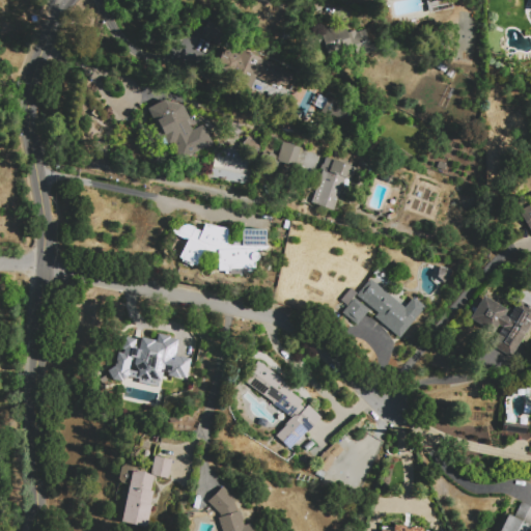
[(450,0),(426,0),(426,9),(451,9),(450,0)]
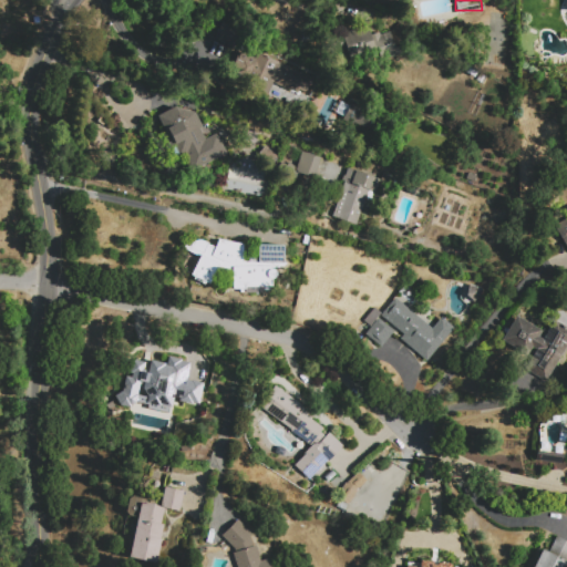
[(222,21),(246,32),(237,50),(214,38),(222,21)]
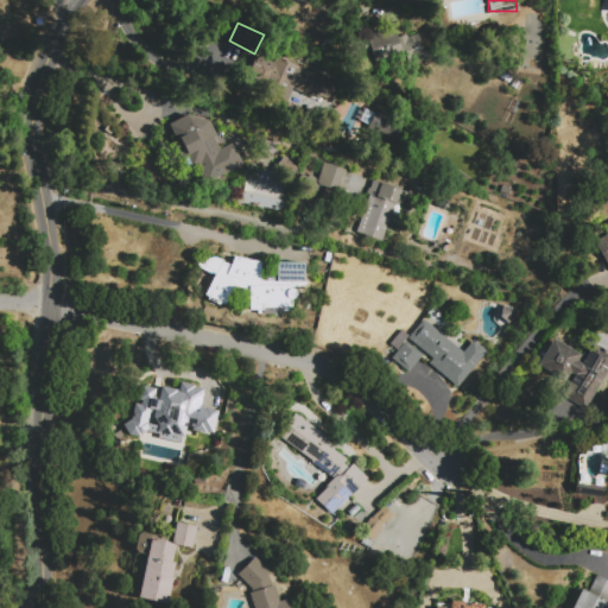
[(368,35),(396,29),(398,37),(407,36),(407,37),(418,35),(424,57),(403,62),(400,54),(374,61),(368,35)]
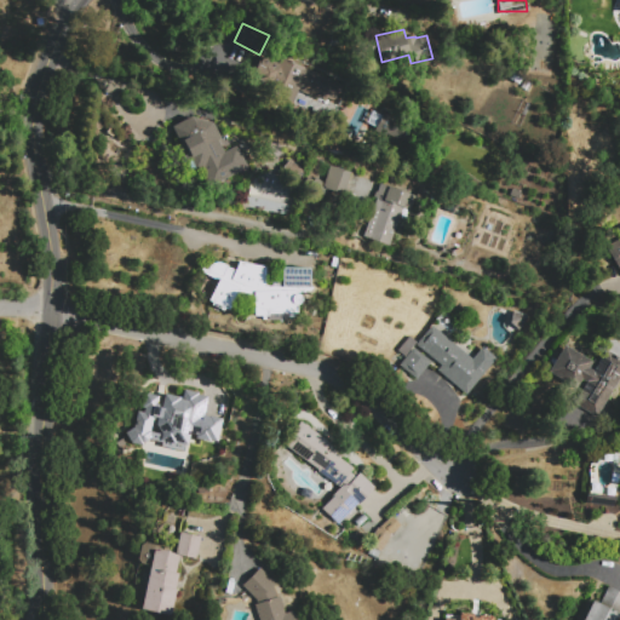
[(281,57),(343,86),(336,102),(327,98),(327,101),(319,97),(317,99),(298,90),(293,102),(250,81),(262,56),(277,63),(281,57)]
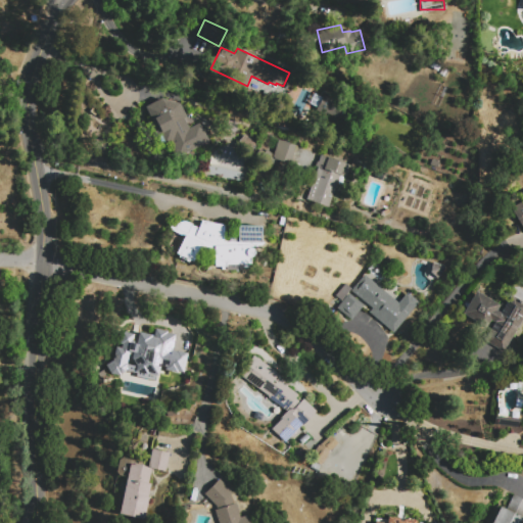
[(323,94),(343,104),(337,117),(327,112),(325,117),(315,112),(323,94)]
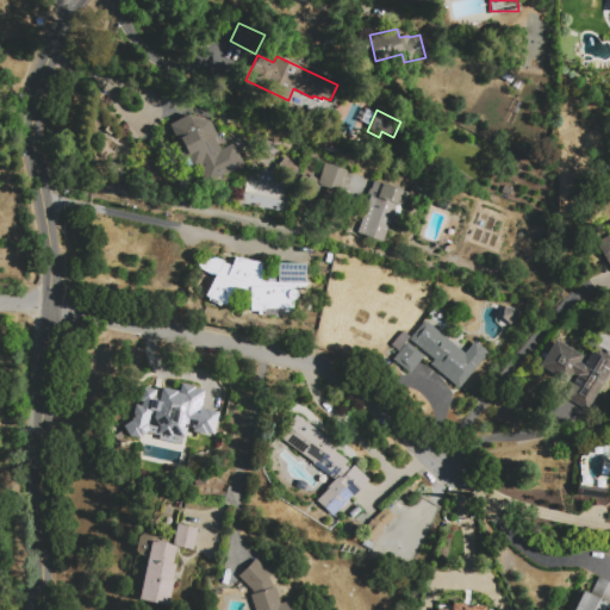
[(168,125),(188,114),(209,120),(217,136),(215,137),(221,149),(232,143),(243,163),(205,184),(190,156),(186,157),(168,125)]
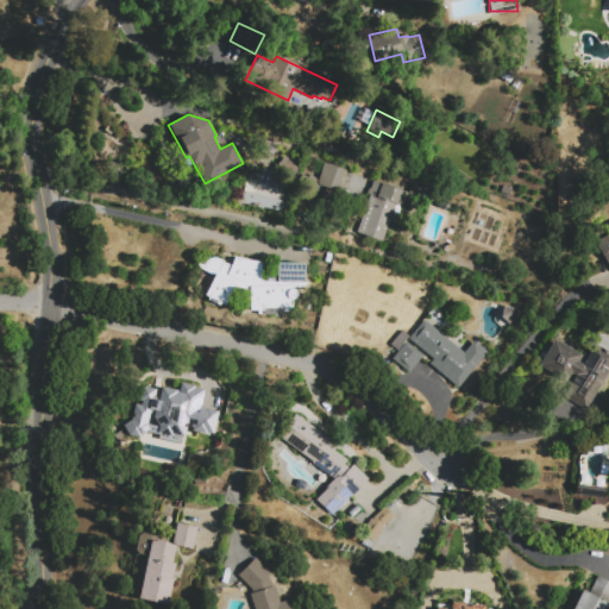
[(357,232),(370,194),(366,194),(365,198),(338,188),(337,190),(316,183),(324,162),(403,190),(399,205),(393,202),(378,240),(357,232)]
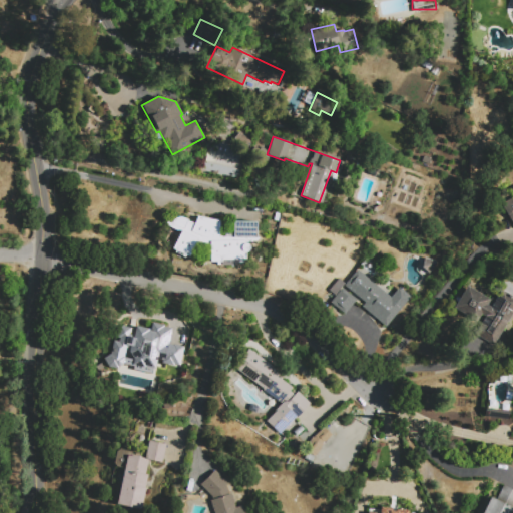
[(512,223),(501,204),(512,196),(512,223)]
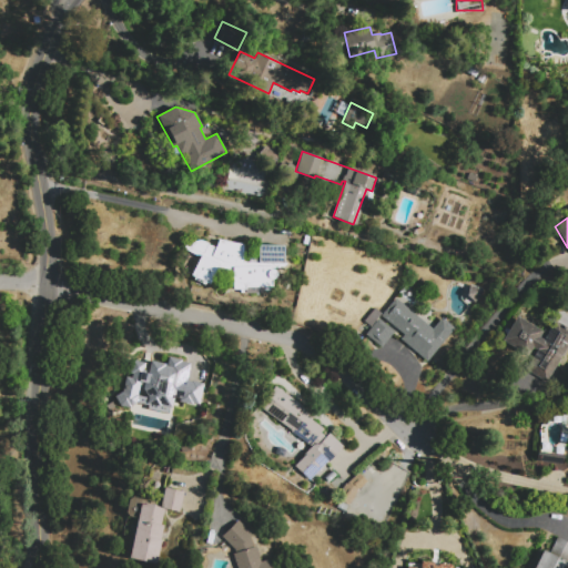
[(215,249),(219,240),(243,244),(243,262),(259,262),(259,245),(283,245),(283,263),(283,266),(272,266),(272,287),(263,287),(263,293),(245,294),(245,287),(233,288),(233,267),(220,265),(211,283),(192,274),(200,256),(186,251),(185,249),(184,247),(183,245),(184,244),(189,246),(192,244),(194,242),(196,241),(199,240),(201,240),(208,243),(208,244),(215,249)]
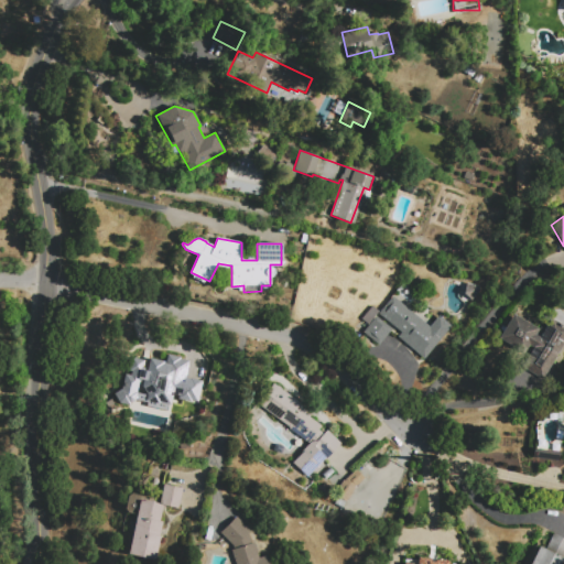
[(392,296),(430,326),(438,315),(452,326),(424,359),(398,336),(401,332),(379,313),(392,296)]
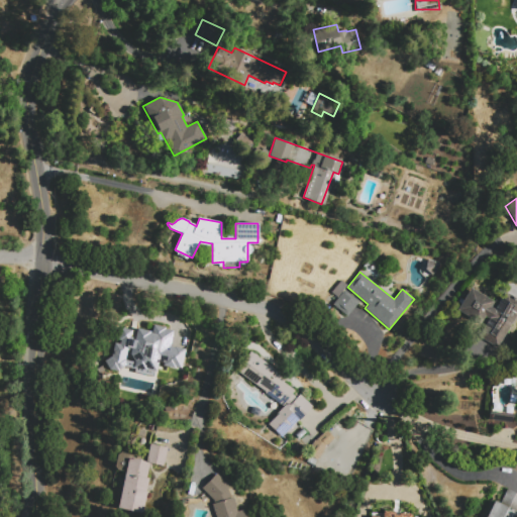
[(341,281),(347,286),(337,297),(331,292),(341,281)]
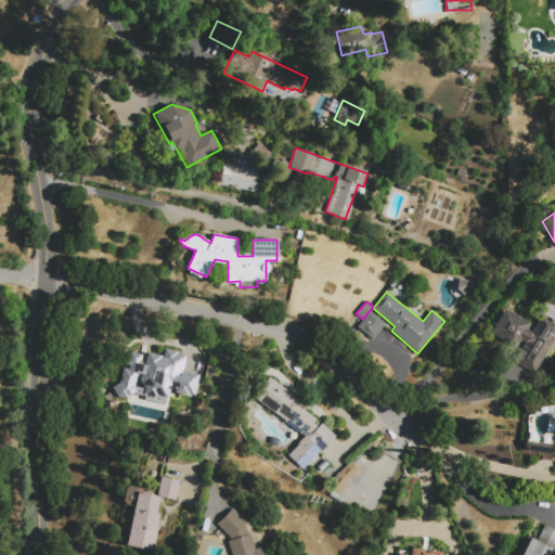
[(554,339),(536,373),(514,360),(525,341),(520,339),(516,347),(491,332),(505,309),(530,323),(527,328),(531,332),(543,312),(554,319),(554,339)]
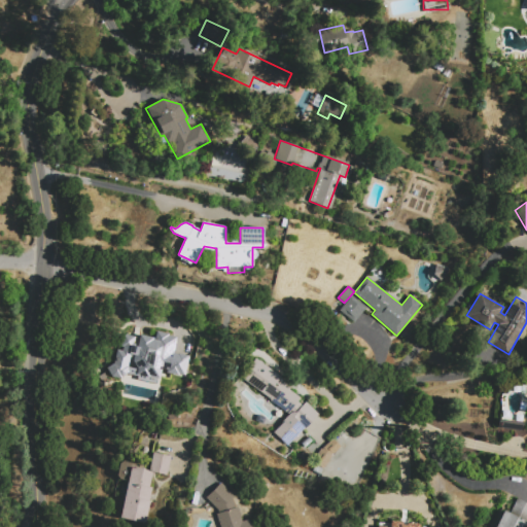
[(351,295),(366,308),(354,322),(340,310),(351,295)]
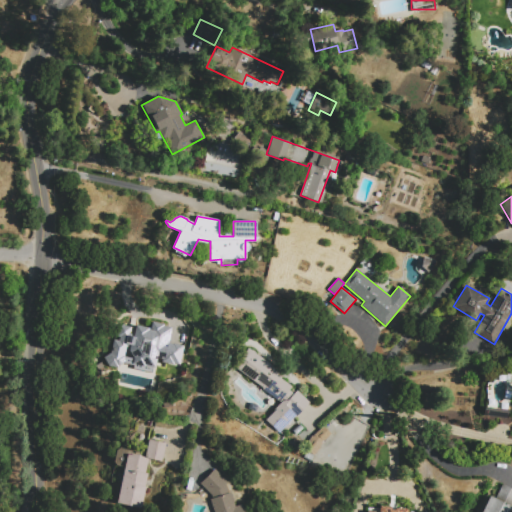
[(173,332),(182,375),(152,382),(149,368),(165,365),(163,352),(154,354),(155,361),(118,369),(114,352),(140,346),(139,340),(173,332)]
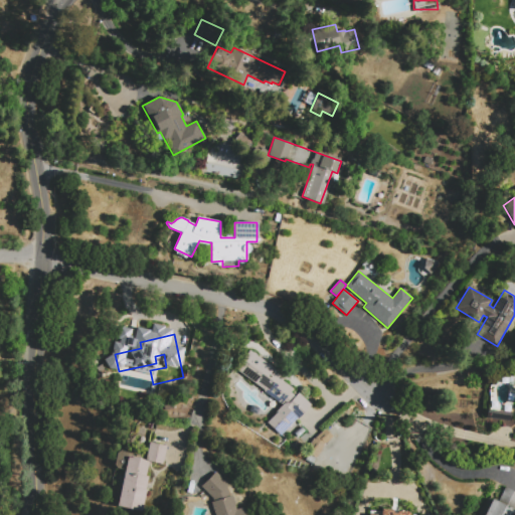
[(295,396),(299,392),(311,404),(280,437),(267,423),(277,412),(276,412),(285,402),(284,401),(282,404),(235,369),(250,350),(285,376),(282,379),(294,388),(291,392),(295,396)]
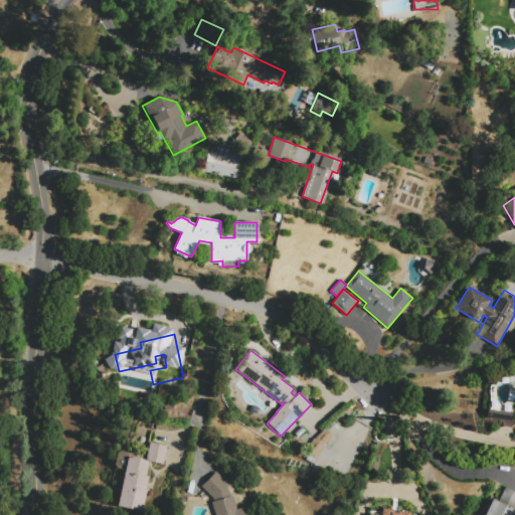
[(251,404),(259,408),(256,414),(248,410),(251,404)]
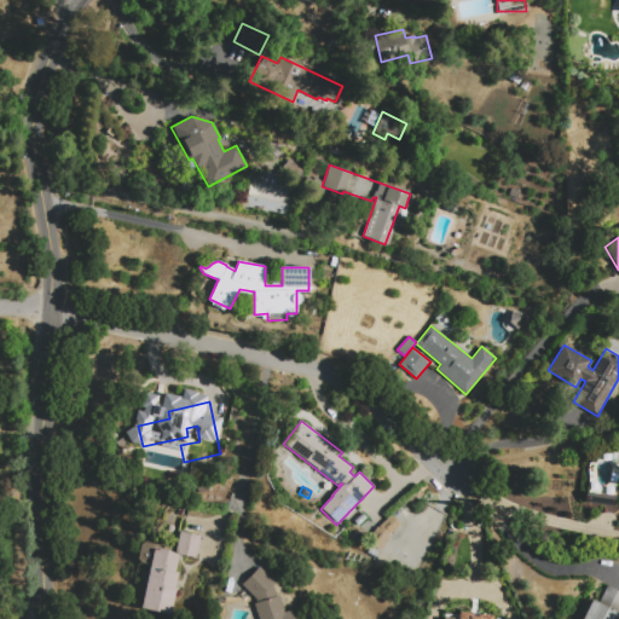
[(586,492),(615,496),(614,507),(584,502),(586,492)]
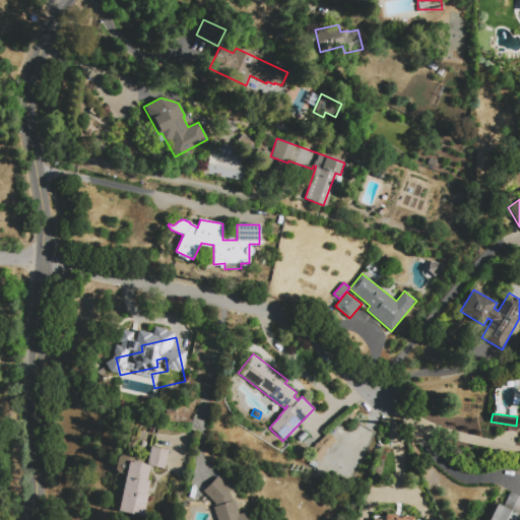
[(318,443),(328,433),(336,441),(328,449),(320,462),(309,456),(317,442),(318,443)]
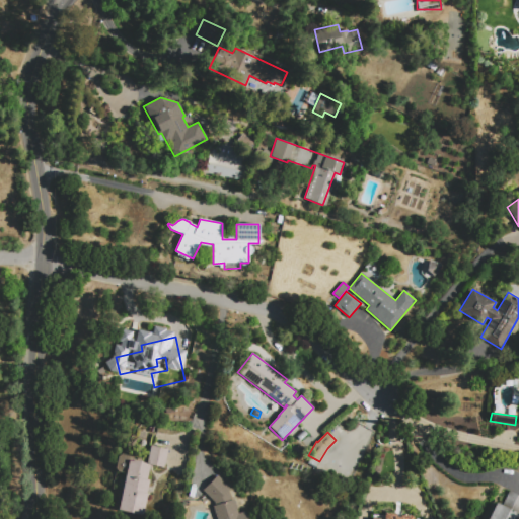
[(151,445),(167,449),(163,467),(147,463),(151,445)]
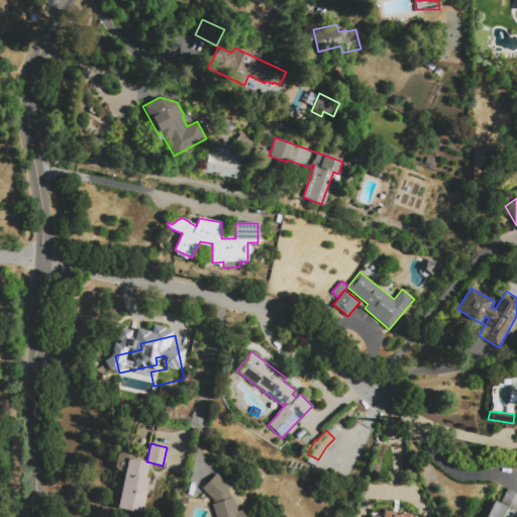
[(306,461),(310,455),(317,460),(313,466),(306,461)]
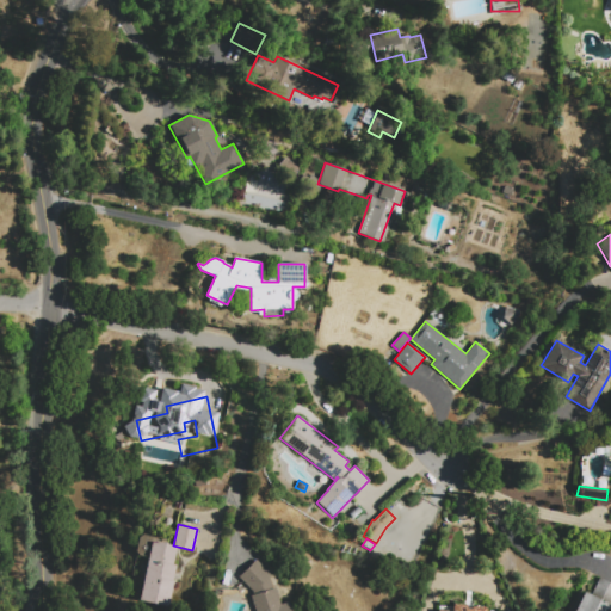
[(139,602),(152,542),(165,543),(177,548),(173,565),(176,565),(172,580),(174,580),(168,608),(139,602)]
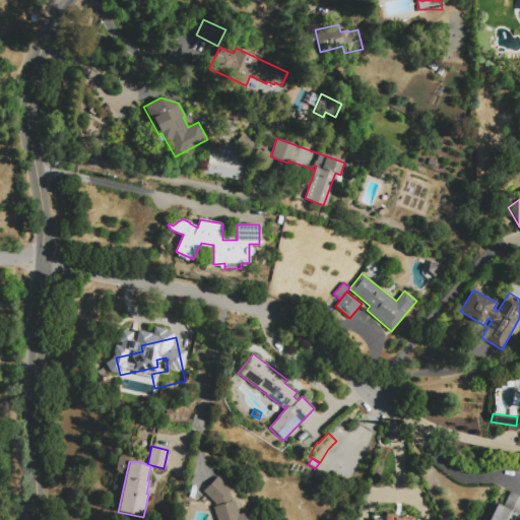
[(231,490),(215,505),(202,492),(217,476),(231,490)]
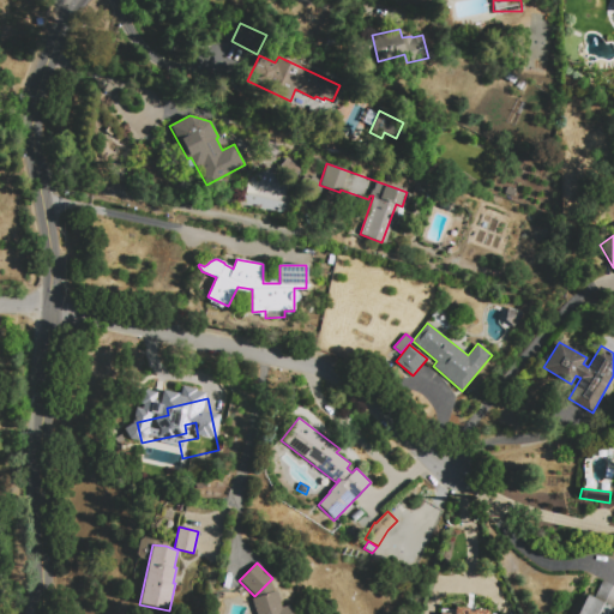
[(577,613),(588,594),(595,597),(602,581),(613,585),(613,607),(611,613),(577,613)]
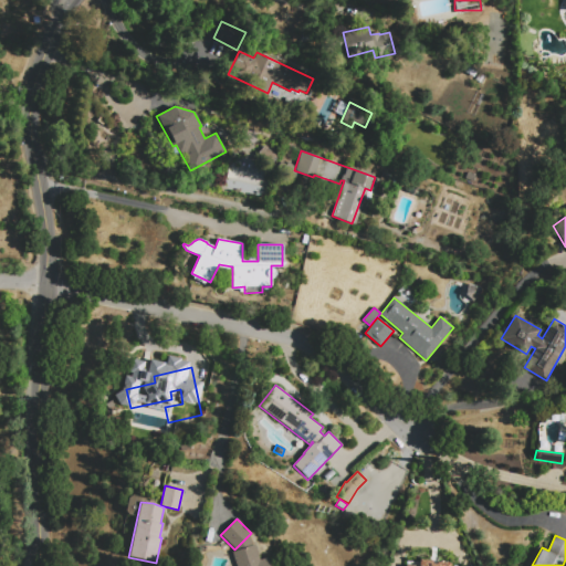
[(236,565),(231,552),(253,544),(259,559),(266,557),(269,565),(236,565)]
